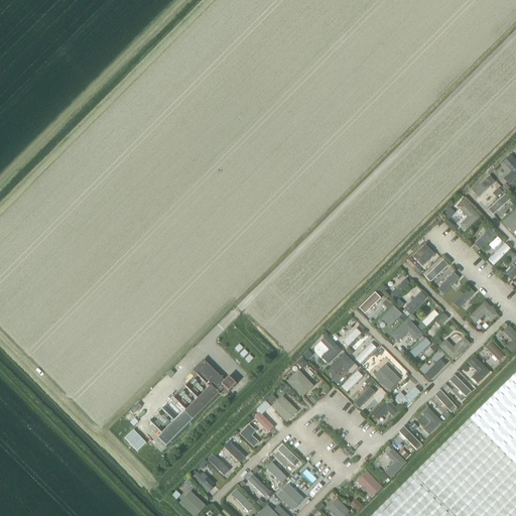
[(511,172),(504,179),(510,186),(515,180),(515,164),(509,157),(503,163),(511,172)]
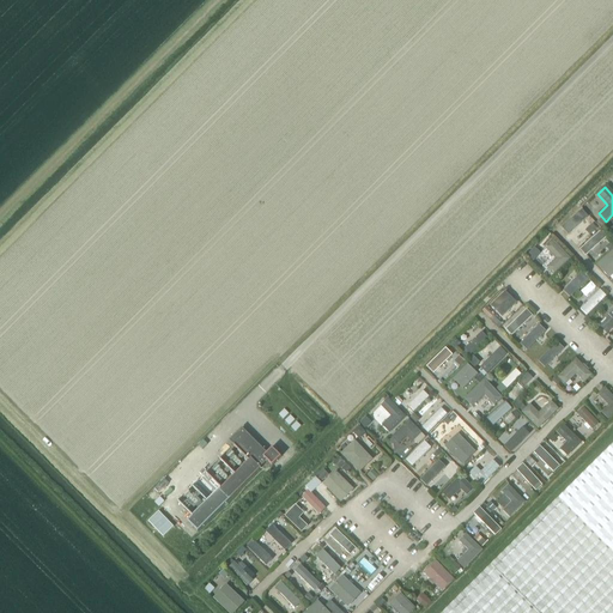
[(569,235),(586,219),(580,213),(563,229),(569,235)]
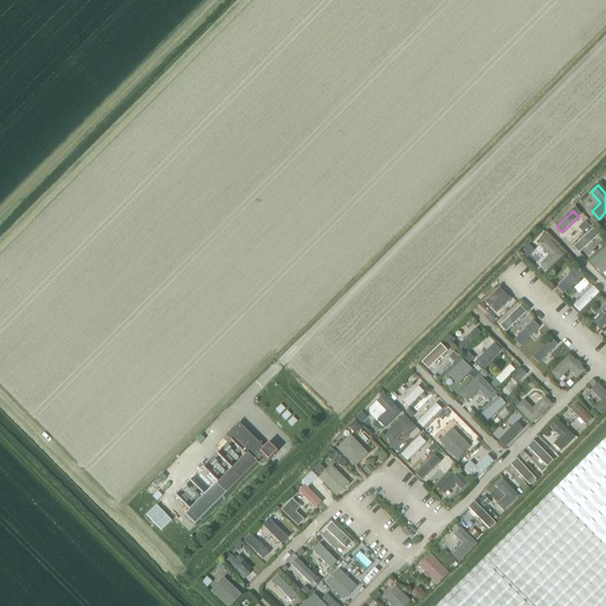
[(594,229),(573,247),(579,253),(600,234),(594,229)]
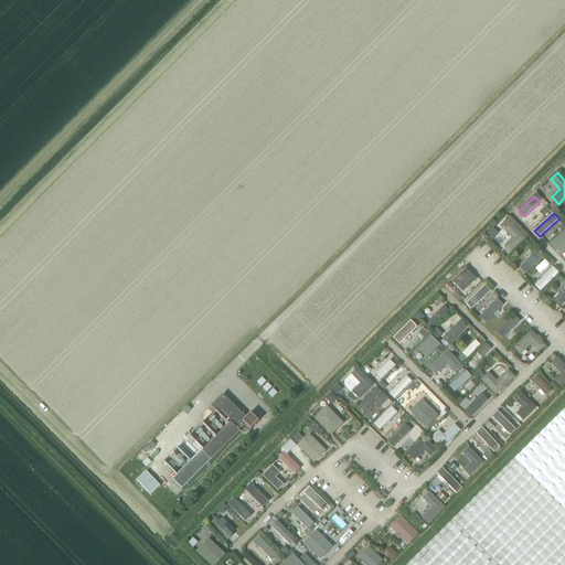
[(524,240),(509,223),(502,230),(511,240),(503,247),(510,254),(524,240)]
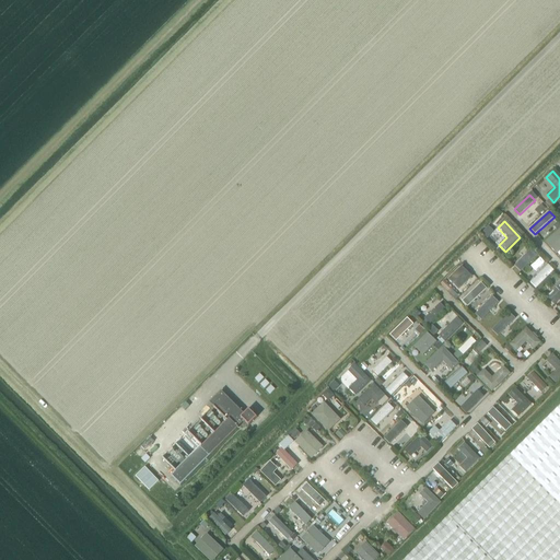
[(559,228),(545,242),(557,255),(559,251),(559,228)]
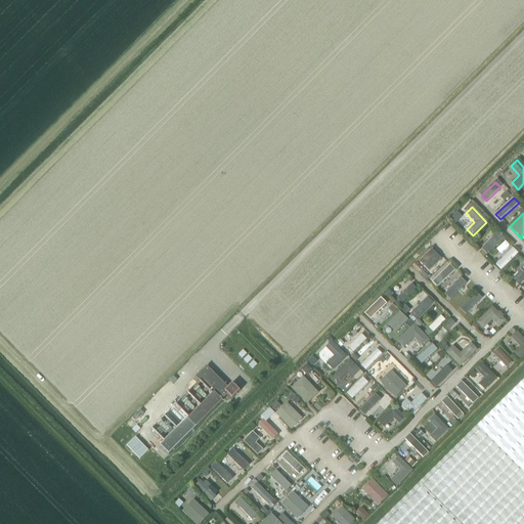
[(490,250),(501,238),(497,234),(486,246),(490,250)]
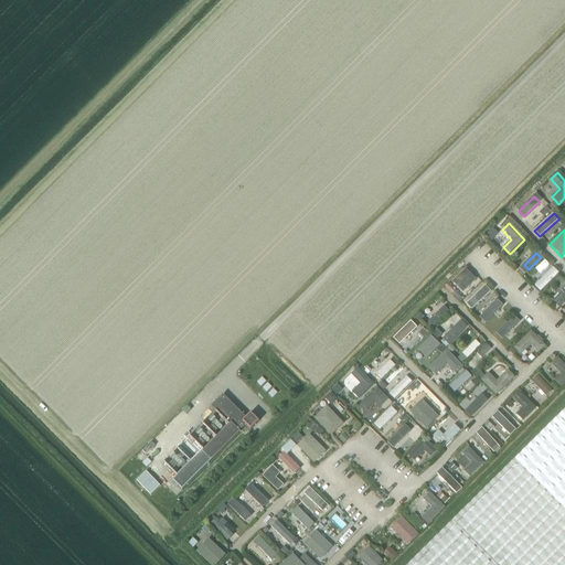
[(466,269),(452,283),(462,292),(476,279),(466,269)]
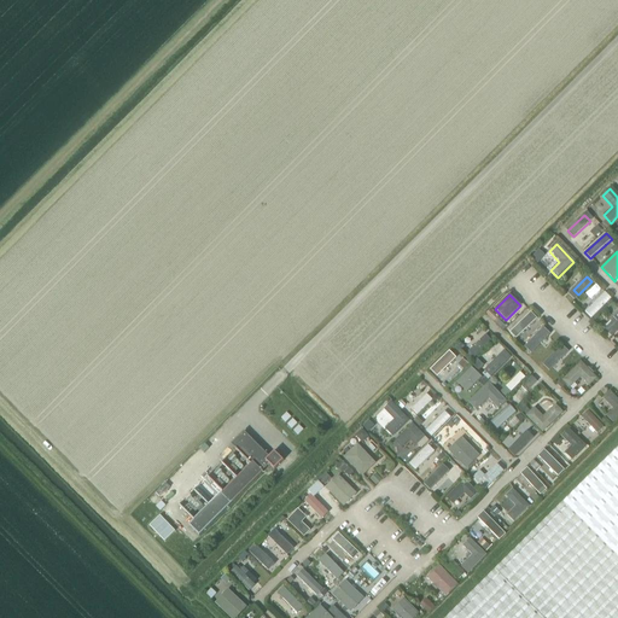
[(610,299),(605,295),(589,310),(594,315),(610,299)]
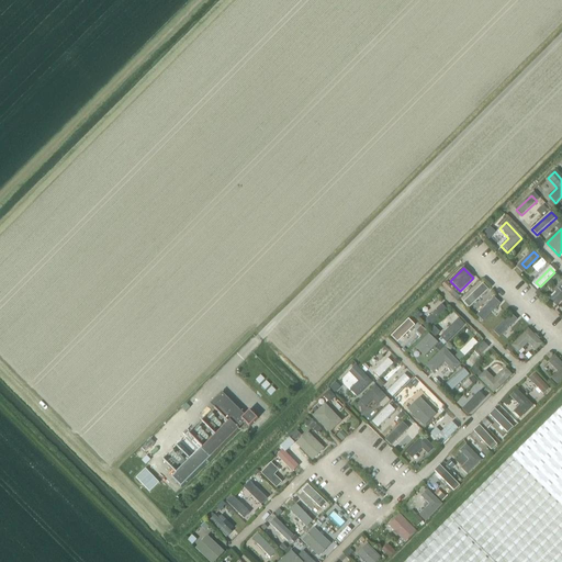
[(464,302),(469,307),(489,290),(483,284),(464,302)]
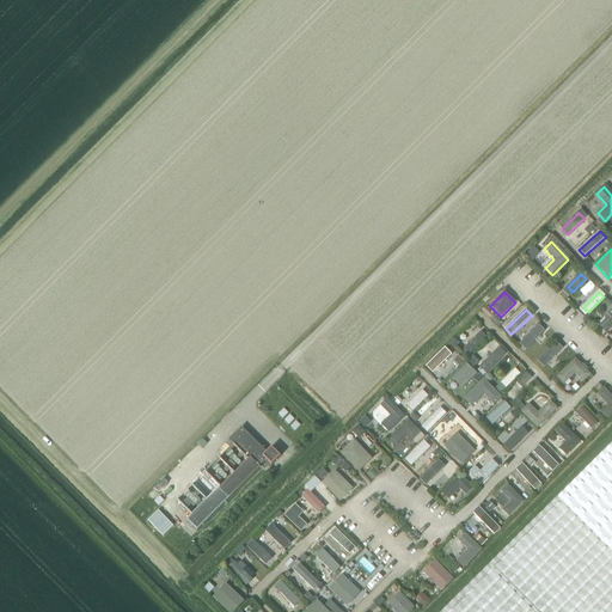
[(606,332),(611,326),(611,316),(601,328),(606,332)]
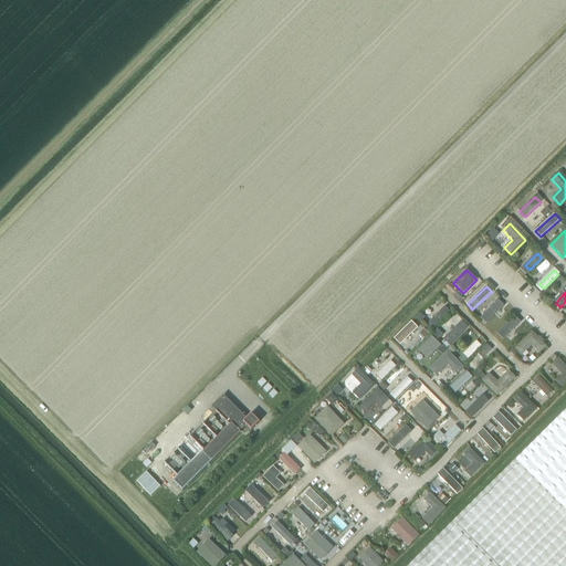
[(496,302),(482,317),(486,322),(502,307),(496,302)]
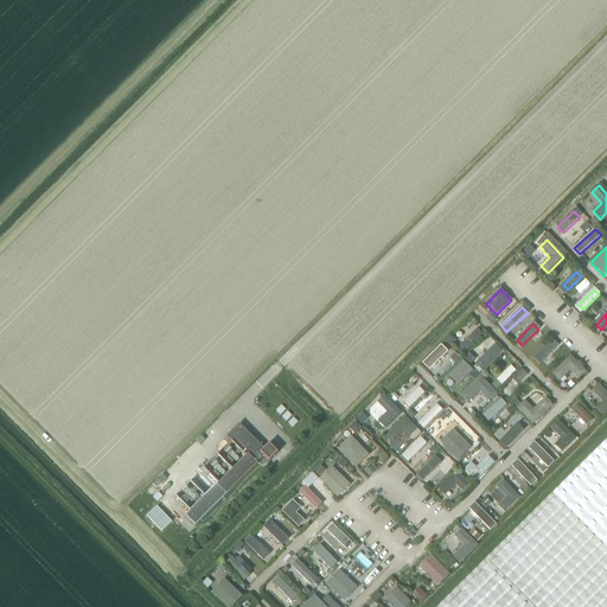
[(466,351),(481,336),(477,331),(461,346),(466,351)]
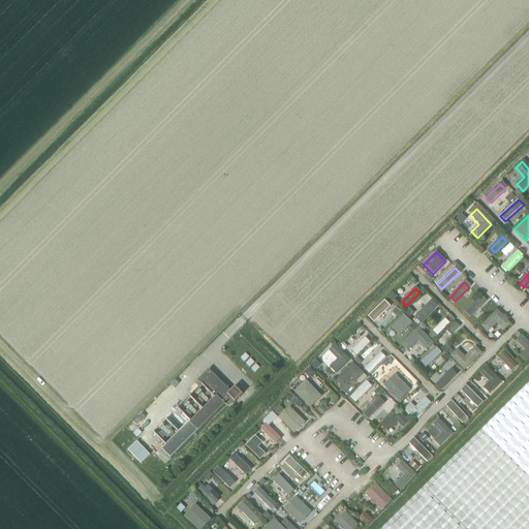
[(466,312),(470,316),(481,304),(477,300),(466,312)]
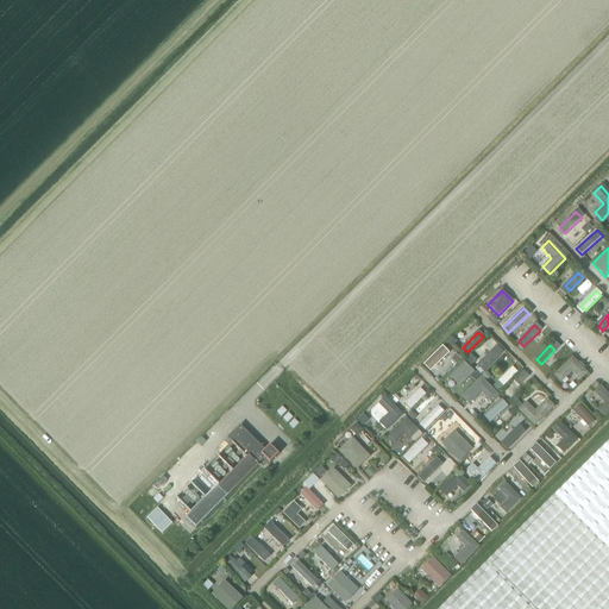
[(447,355),(443,350),(427,364),(432,369),(447,355)]
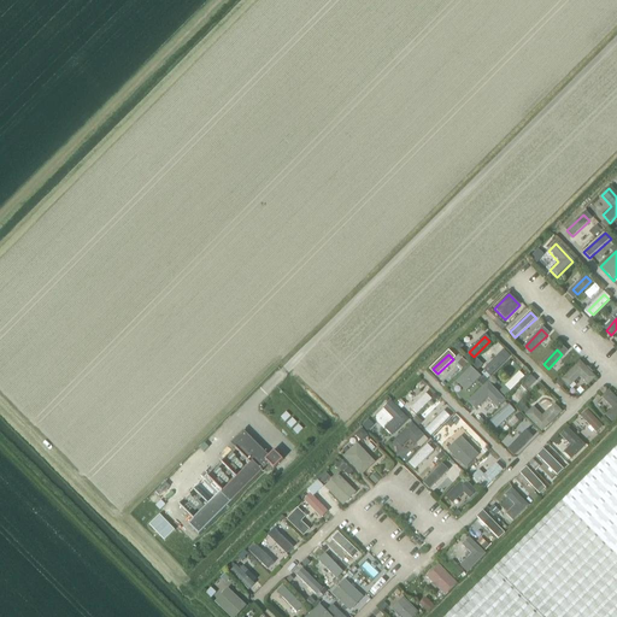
[(506,359),(501,354),(485,370),(491,376),(506,359)]
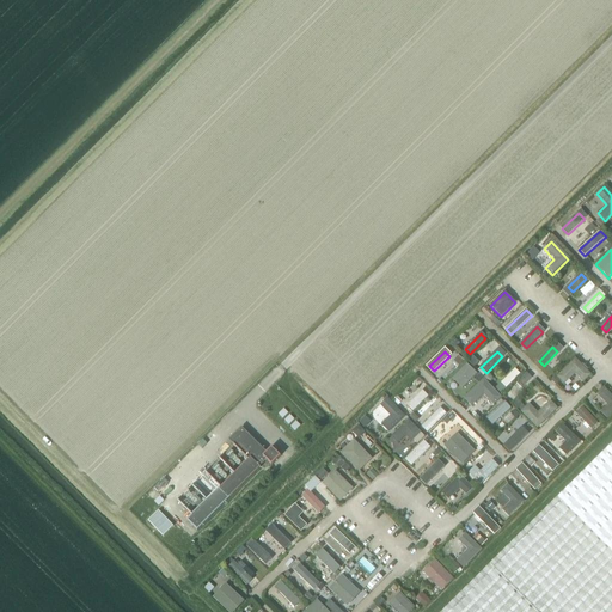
[(575,374),(583,383),(592,375),(575,359),(557,377),(564,385),(575,374)]
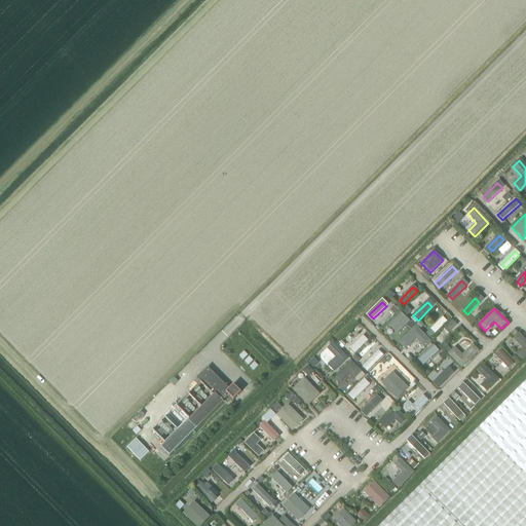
[(398,335),(411,322),(401,312),(388,325),(398,335)]
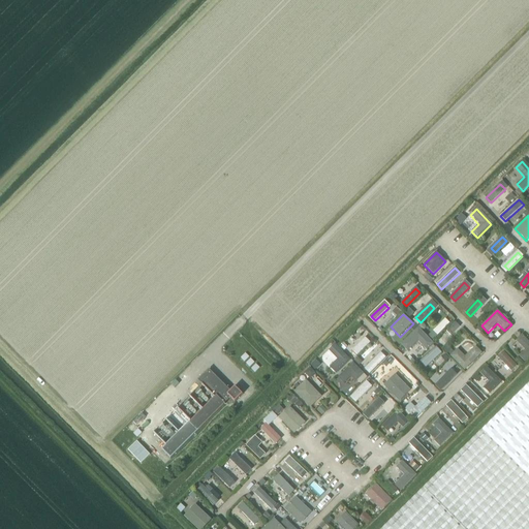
[(437,336),(449,323),(445,319),(433,331),(437,336)]
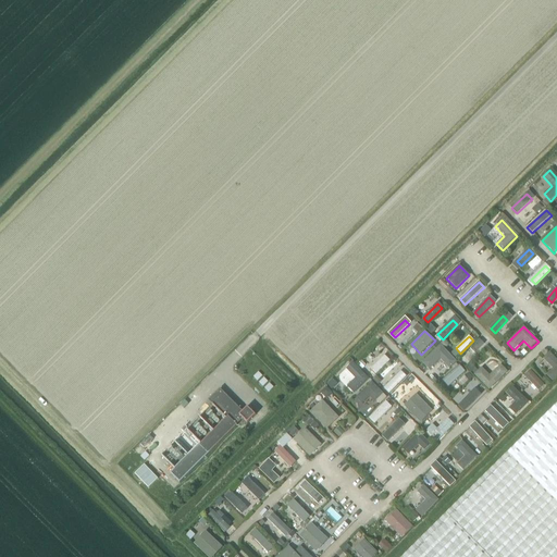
[(465,368),(487,346),(479,337),(456,359),(465,368)]
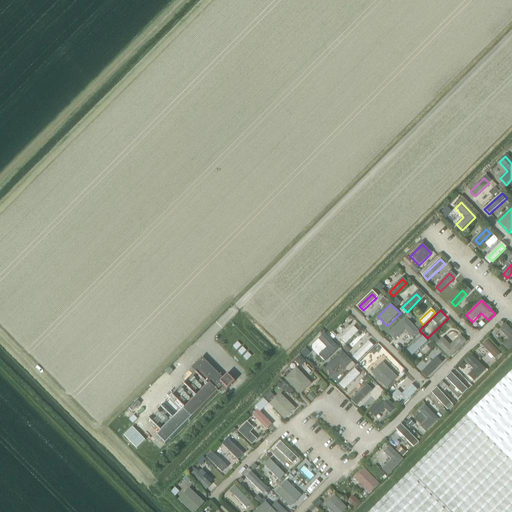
[(394,341),(404,332),(412,339),(419,331),(405,317),(387,335),(394,341)]
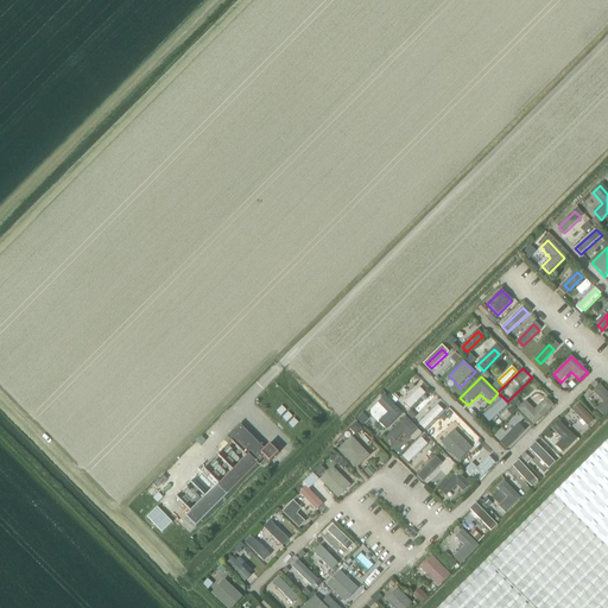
[(607,411),(607,392),(599,384),(590,392),(602,401),(595,409),(603,417),(607,411)]
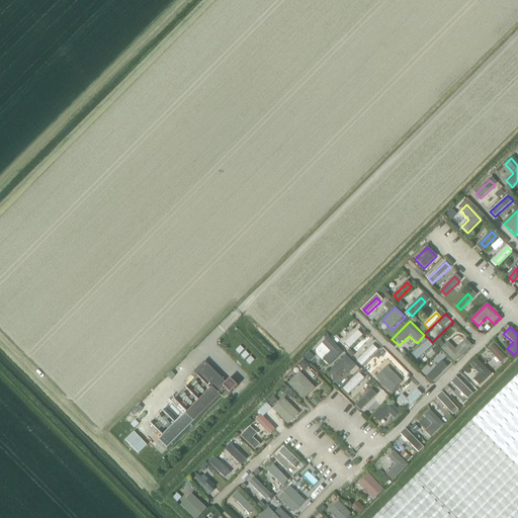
[(345,343),(349,347),(362,335),(358,331),(345,343)]
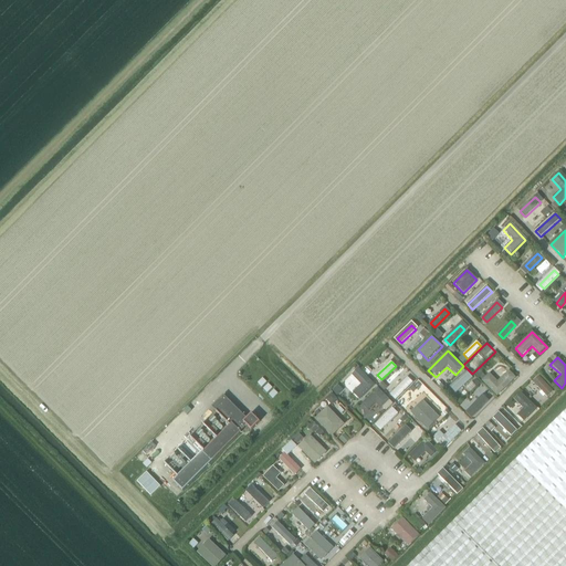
[(350,376),(360,385),(352,395),(358,401),(375,386),(358,368),(350,376)]
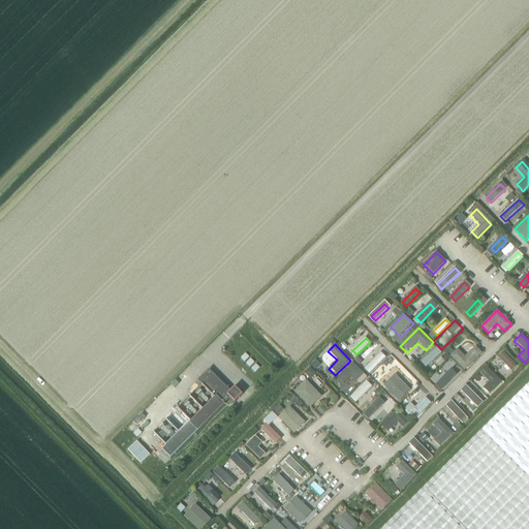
[(481,352),(474,346),(464,356),(458,349),(449,356),(464,370),(481,352)]
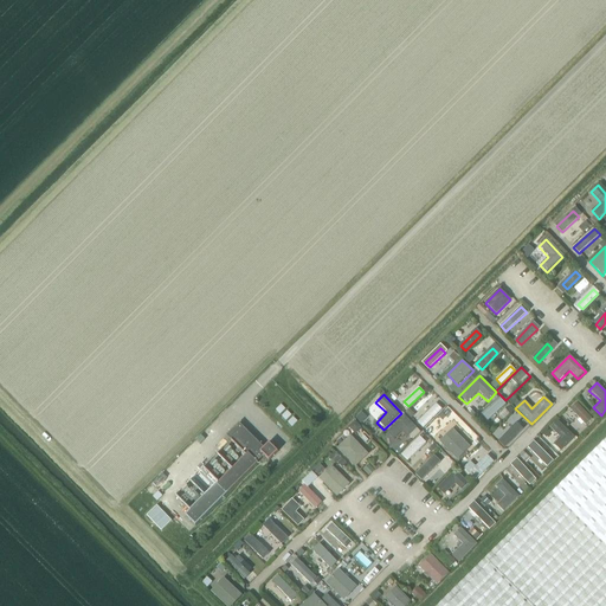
[(481,414),(488,421),(507,405),(500,398),(481,414)]
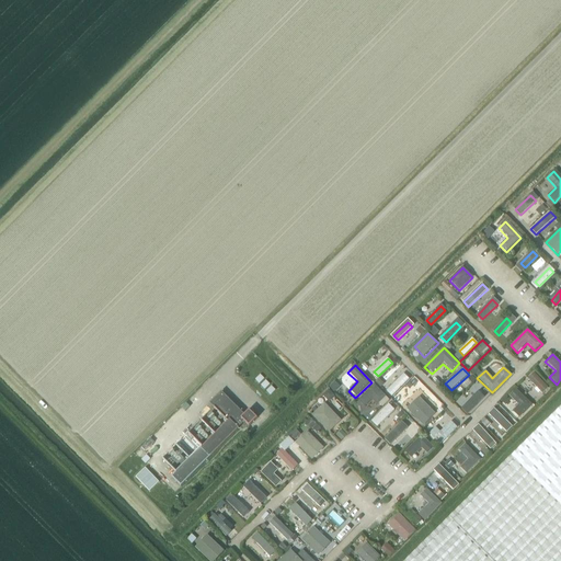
[(542,393),(548,388),(534,373),(527,379),(542,393)]
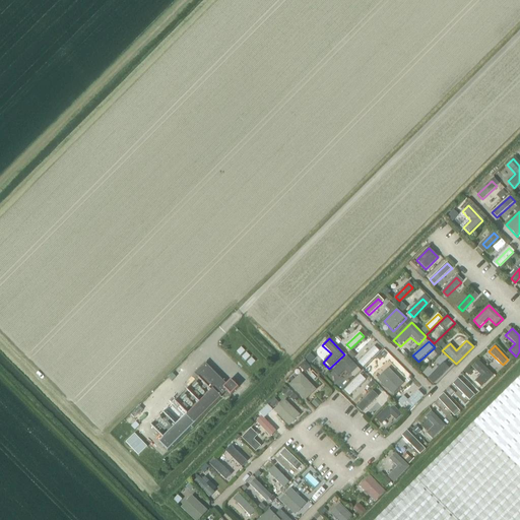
[(374,346),(359,363),(364,368),(379,351),(374,346)]
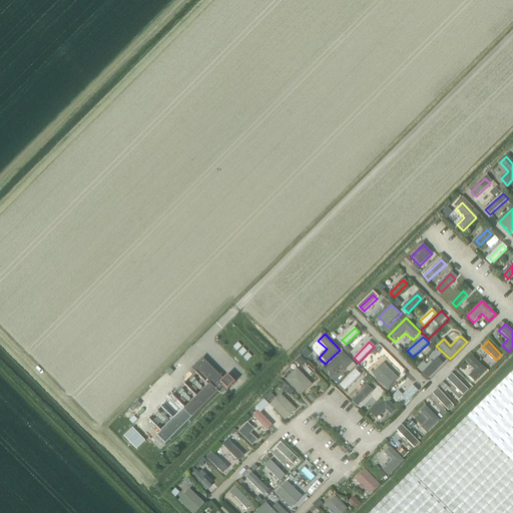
[(353,364),(342,353),(328,367),(333,373),(340,366),(345,371),(353,364)]
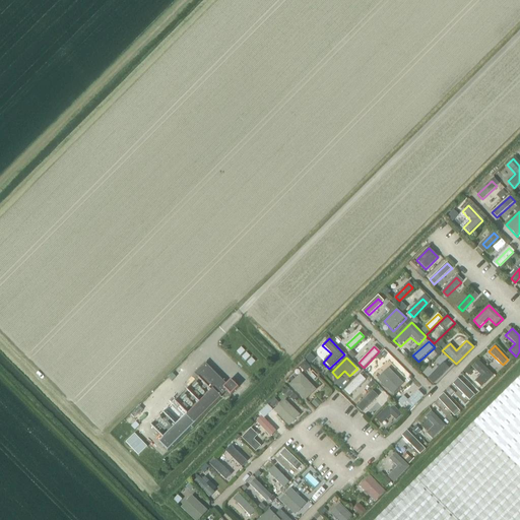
[(442,363),(438,359),(425,372),(429,376),(442,363)]
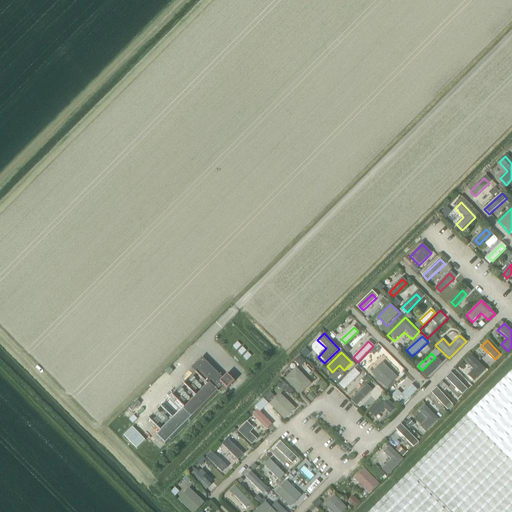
[(468,375),(474,382),(486,370),(471,355),(465,361),(473,370),(468,375)]
